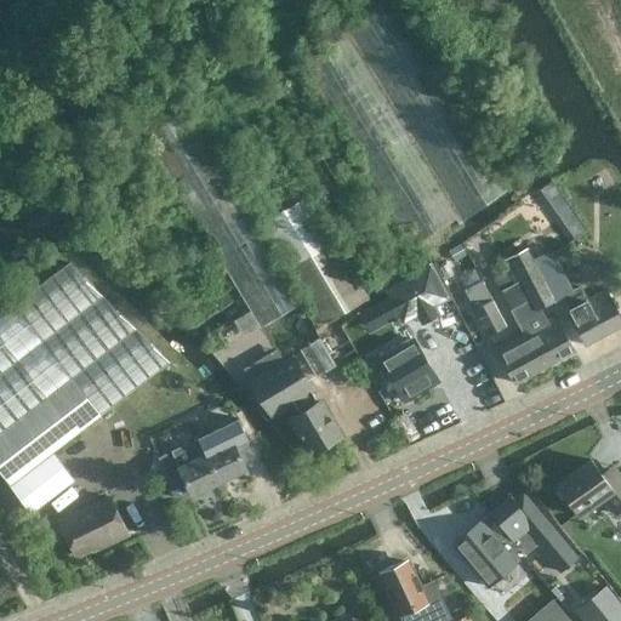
[(510,188),(392,0),(385,0),(296,55),(412,246),(457,217),(461,223),(510,188)]
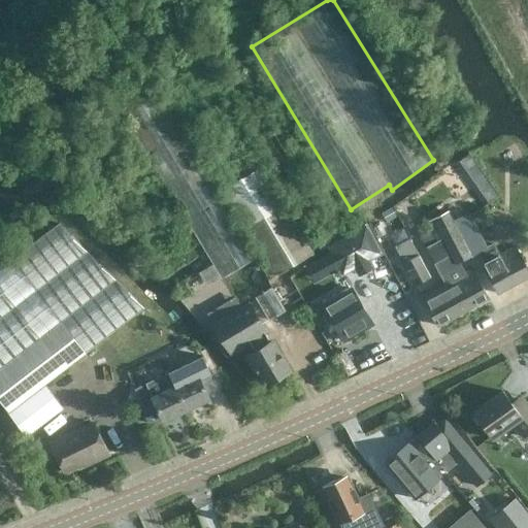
[(110,94),(221,279),(259,256),(151,75),(110,94)]
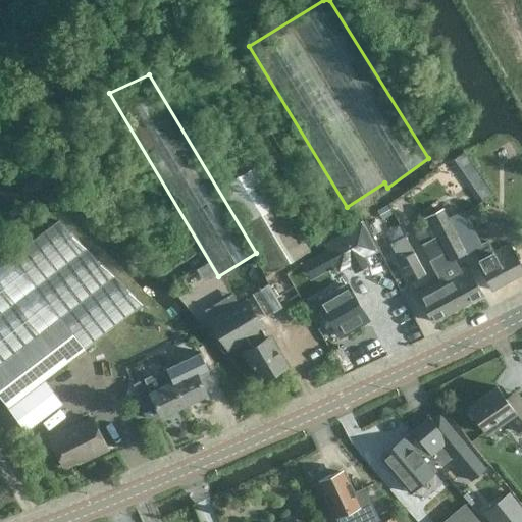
[(309,251),(212,91),(176,112),(272,272),(309,251)]
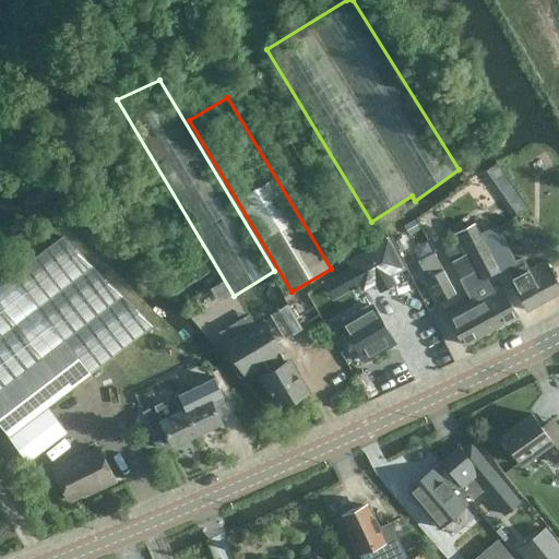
[(453,235),(458,244),(447,250),(462,277),(478,270),(484,278),(508,266),(515,261),(495,223),(478,232),(474,224),(453,235)]
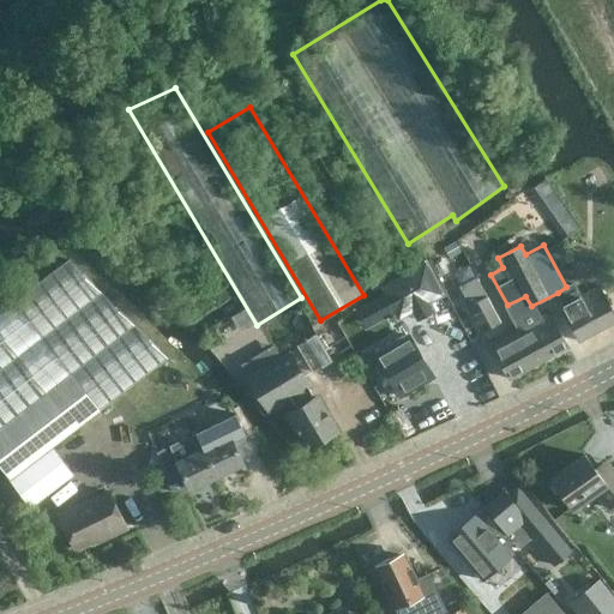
[(0,467),(10,481),(53,449),(89,420),(168,357),(68,259),(0,311),(0,467)]
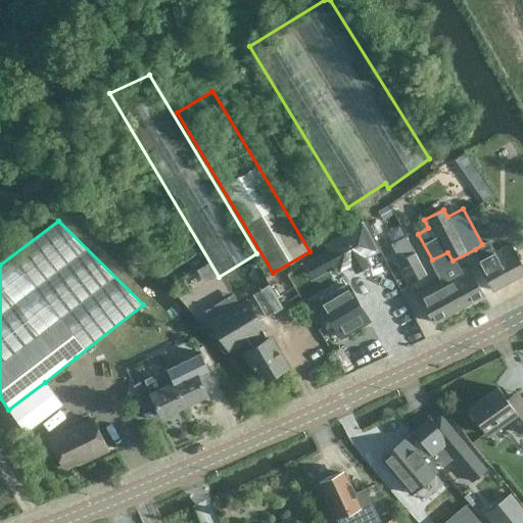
[(326,249),(302,263),(311,278),(337,264),(341,271),(352,265),(355,272),(370,265),(366,256),(379,249),(365,223),(324,245),(326,249)]
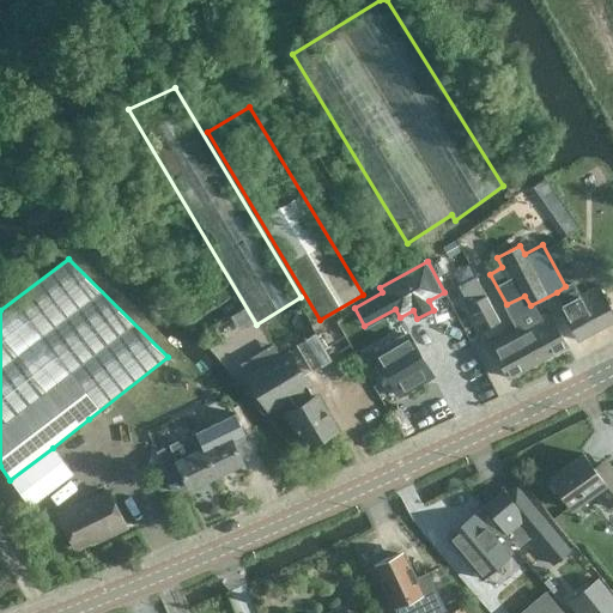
[(459,286),(483,331),(499,321),(468,263),(453,272),(460,285),(459,286)]
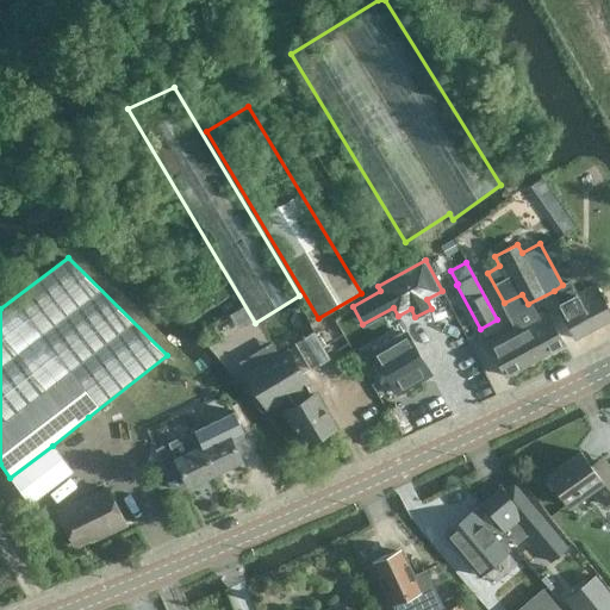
[(576,338),(609,319),(609,311),(596,284),(577,294),(570,281),(554,291),(560,303),(558,305),(576,338)]
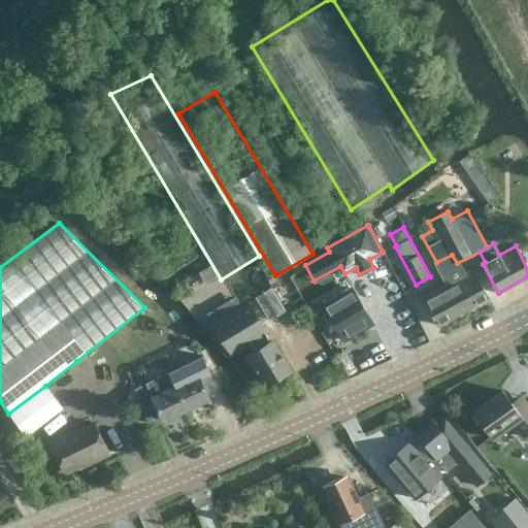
[(444,282),(422,295),(437,326),(489,298),(472,267),(461,273),(458,267),(442,275),(444,282)]
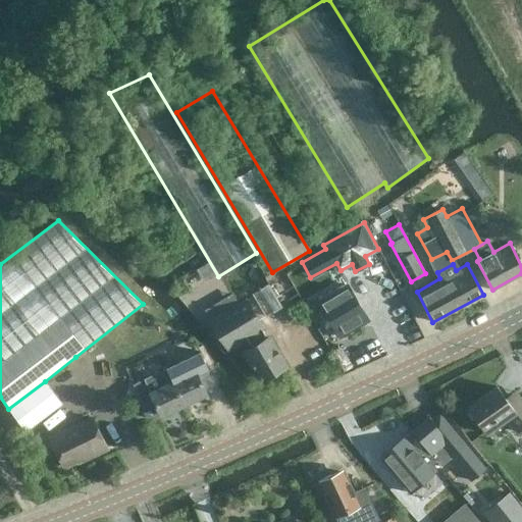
[(324,310),(320,312),(325,319),(329,317),(340,335),(368,319),(351,291),(348,293),(345,288),(346,288),(336,272),(316,284),(325,300),(327,299),(329,303),(322,307),(324,310)]
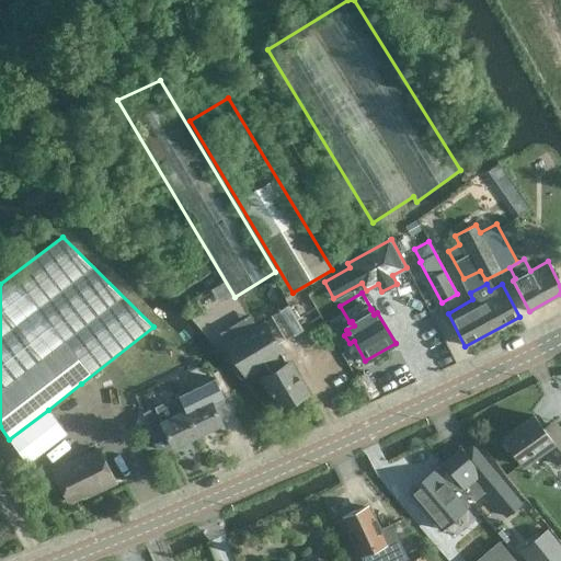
[(271,373),(263,377),(272,392),(273,391),(283,409),(309,393),(289,362),(288,363),(283,353),(284,352),(266,322),(227,345),(244,374),(264,363),(271,373)]
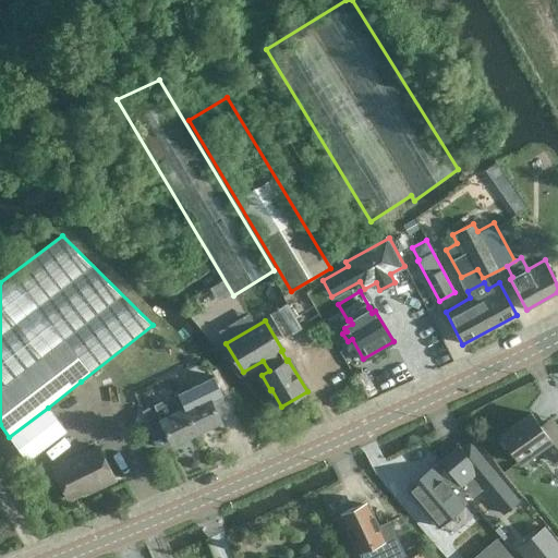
[(197,434),(221,422),(215,407),(226,401),(214,376),(178,393),(197,434)]
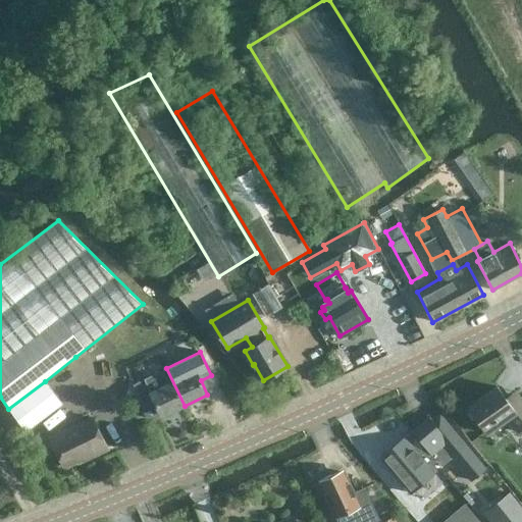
[(162,416),(185,406),(166,368),(134,384),(145,408),(156,403),(162,416)]
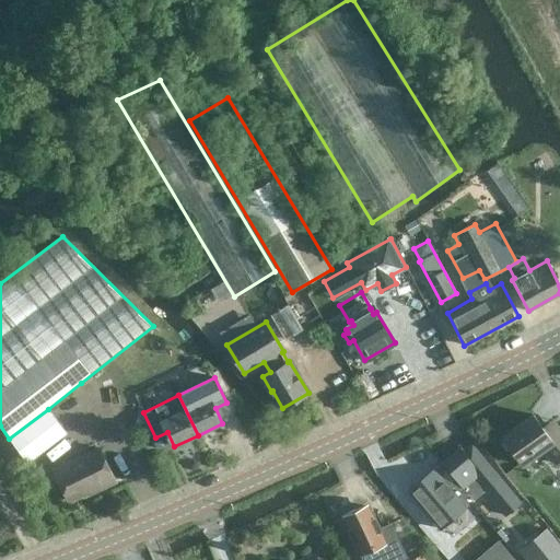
[(48,409),(9,439),(27,463),(66,432),(48,409)]
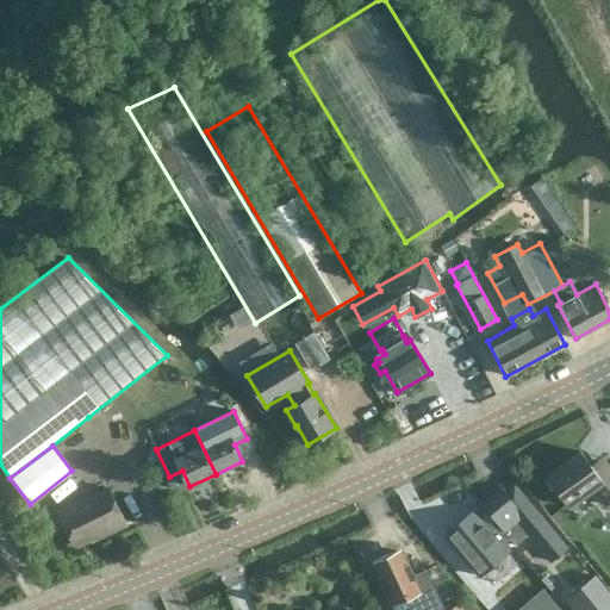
[(546,475),(568,508),(591,491),(603,508),(609,502),(609,468),(607,464),(595,471),(580,452),(546,475)]
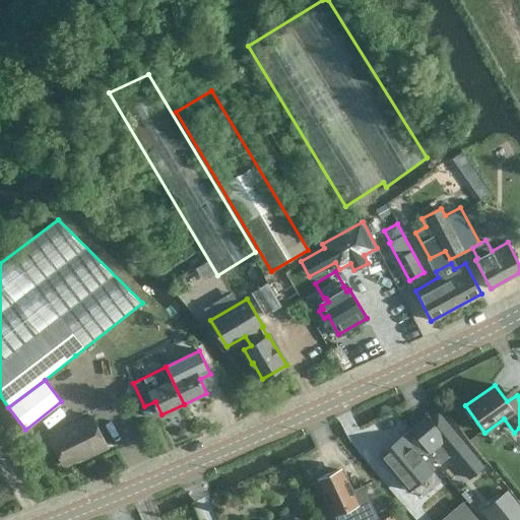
[(91,413),(50,434),(65,467),(108,447),(91,413)]
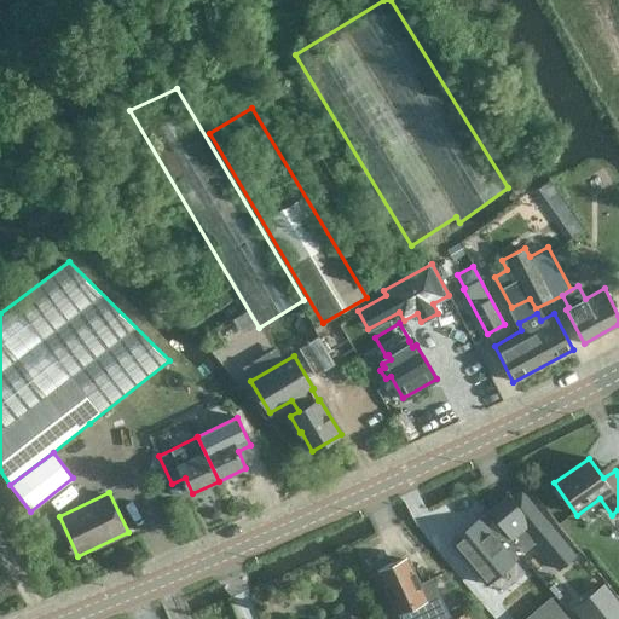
[(486,512),(516,547),(508,536),(522,522),(561,565),(574,553),(534,504),(525,513),(507,493),(486,512)]
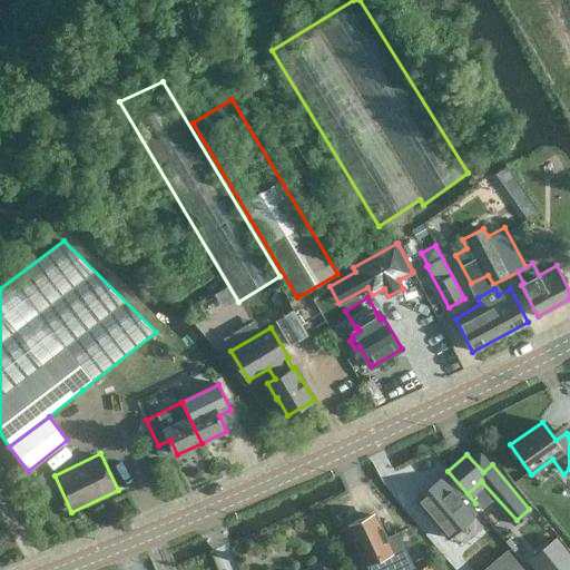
[(448,539),(470,520),(464,513),(475,503),(448,471),(414,500),(448,539)]
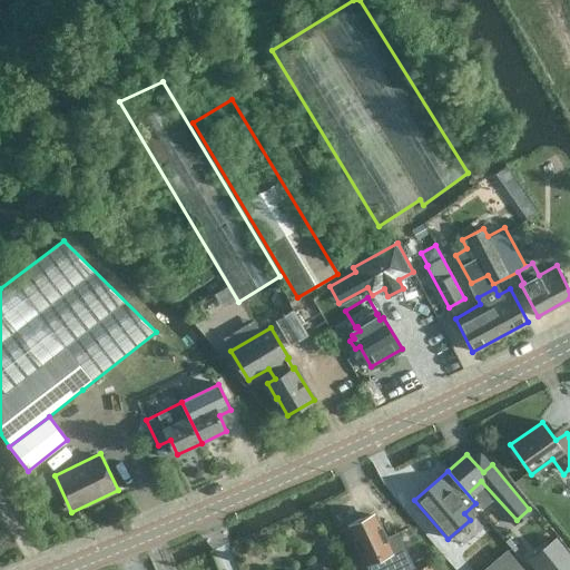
[(372,569),(384,569),(397,564),(374,516),(363,520),(360,518),(352,521),(352,526),(349,527),(367,566),(370,564),(372,569)]
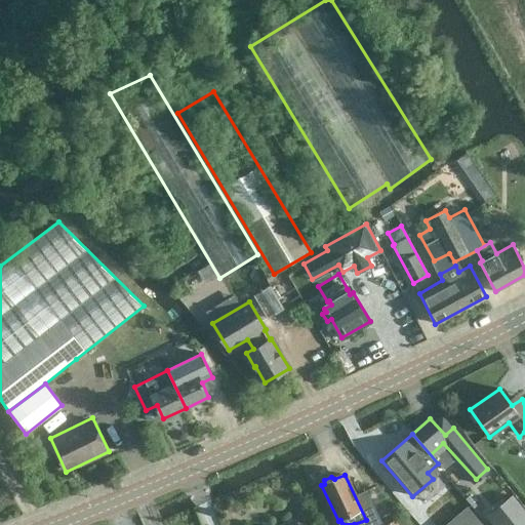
[(486,520),(490,524),(524,524),(524,513),(513,498),(486,520)]
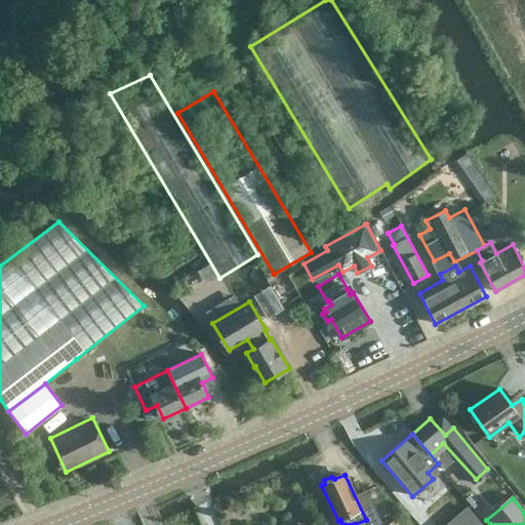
[(482,524),(468,507),(446,524),(482,524)]
